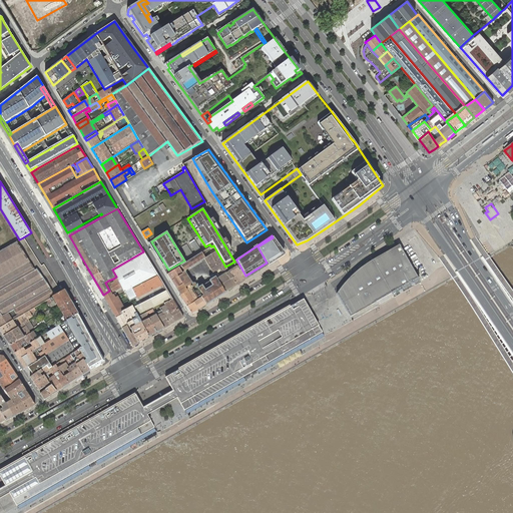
[(23,237),(19,239),(17,241),(17,242),(35,271),(36,270),(43,279),(50,289),(53,295),(60,290),(44,265),(41,266),(23,237)]
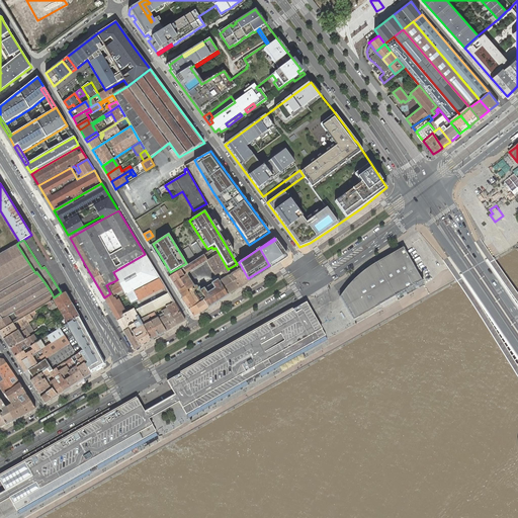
[(275,240),(260,249),(269,265),(271,268),(286,258),(286,255),(275,240)]
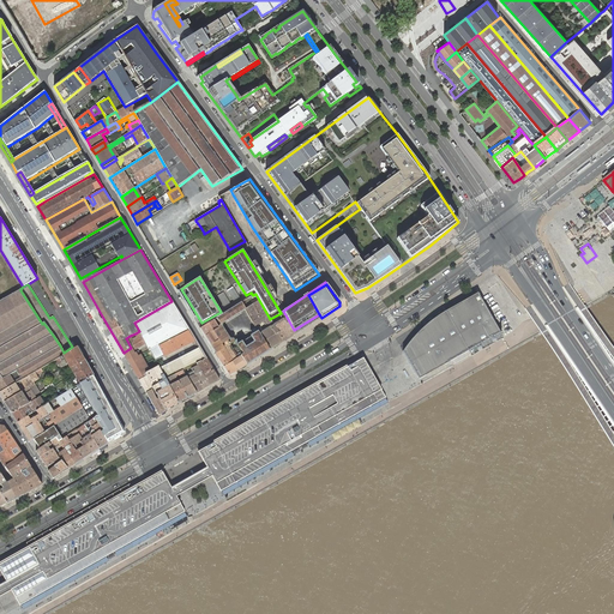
[(235,301),(241,298),(234,286),(228,289),(235,301)]
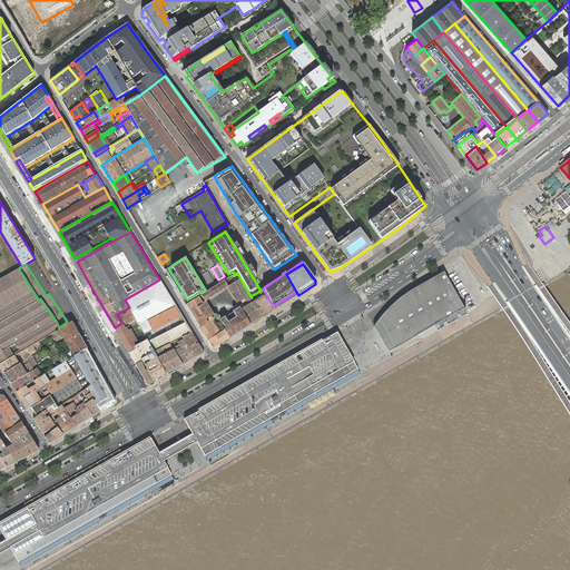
[(58,330),(60,328),(59,327),(56,321),(48,310),(40,300),(39,301),(19,269),(0,279),(0,364),(15,356),(19,353),(27,349),(32,345),(38,342),(49,335),(58,330)]
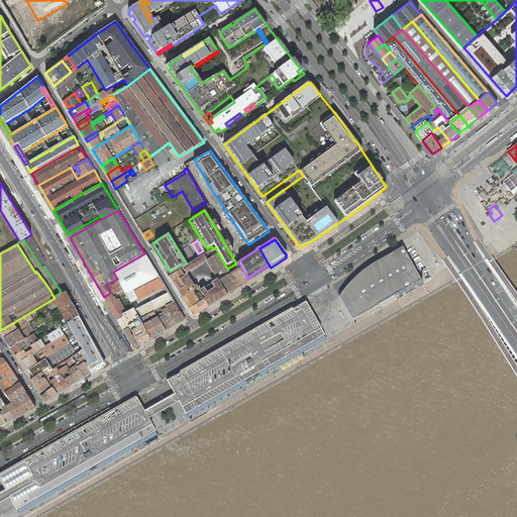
[(226,295),(238,288),(227,269),(215,247),(213,248),(207,252),(211,257),(206,261),(215,276),(226,295)]
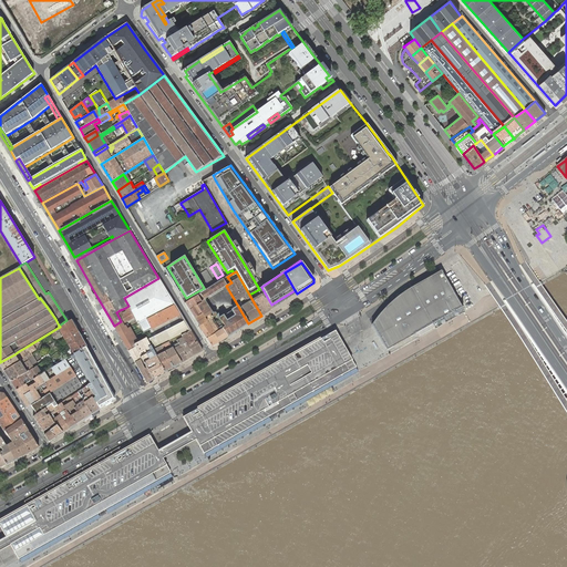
[(373,325),(387,350),(443,317),(462,307),(442,271),(425,280),(415,286),(405,291),(401,295),(394,300),(388,306),(382,311),(378,318),(373,325)]
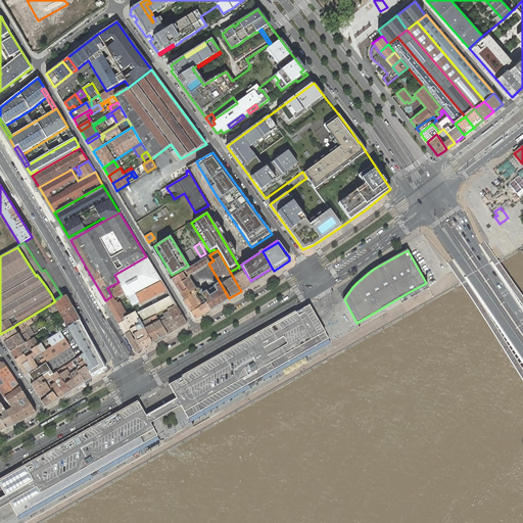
[(119,282),(124,292),(127,298),(161,281),(146,256),(114,275),(119,282)]
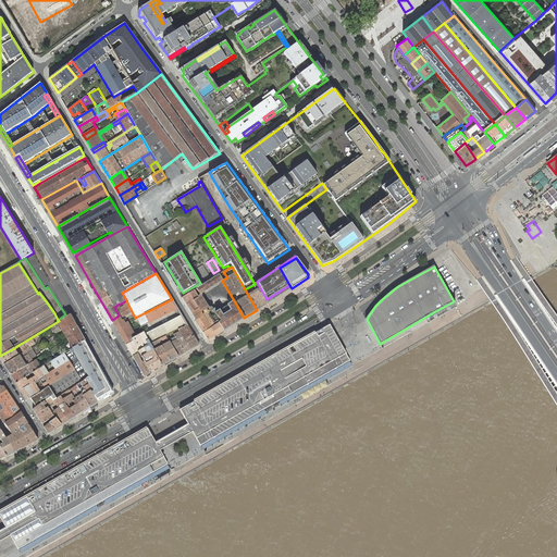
[(222,281),(219,274),(189,294),(199,309),(192,312),(196,321),(203,316),(200,312),(206,309),(208,312),(212,310),(211,308),(209,308),(201,296),(201,294),(222,281)]
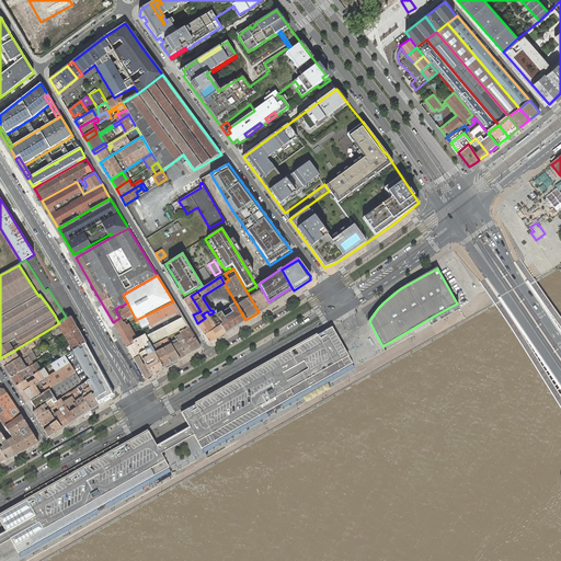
[(259,312),(271,305),(268,301),(259,284),(256,286),(247,292),(259,312)]
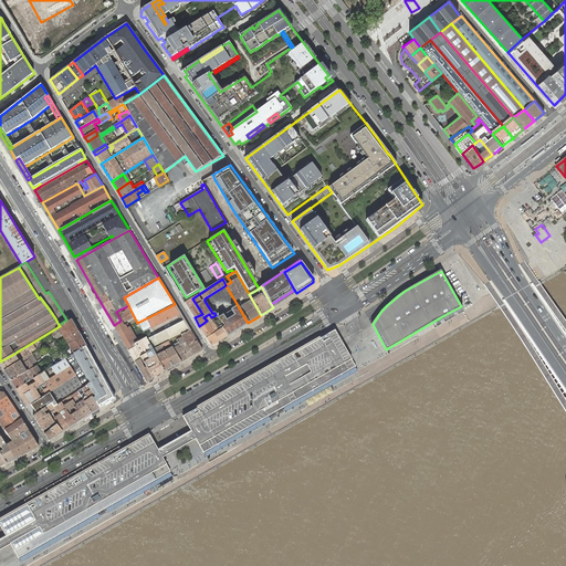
[(202,314),(192,299),(185,303),(195,318),(195,317),(202,314)]
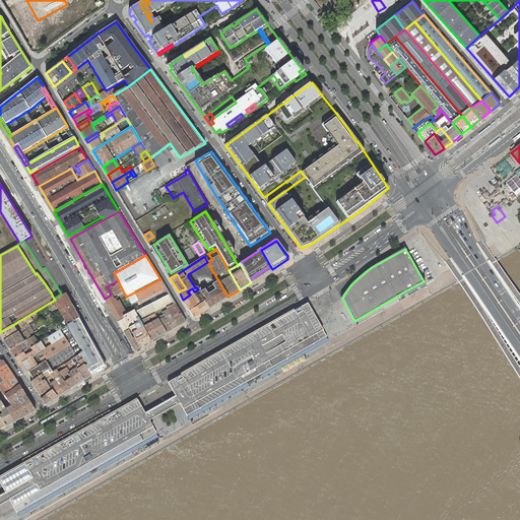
[(209,309),(228,297),(216,277),(212,280),(214,283),(202,290),(200,287),(198,288),(206,300),(204,302),(209,309)]
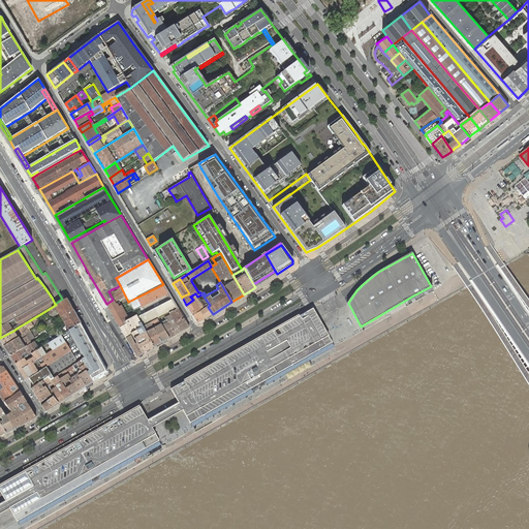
[(163,284),(128,302),(133,311),(168,292),(163,284)]
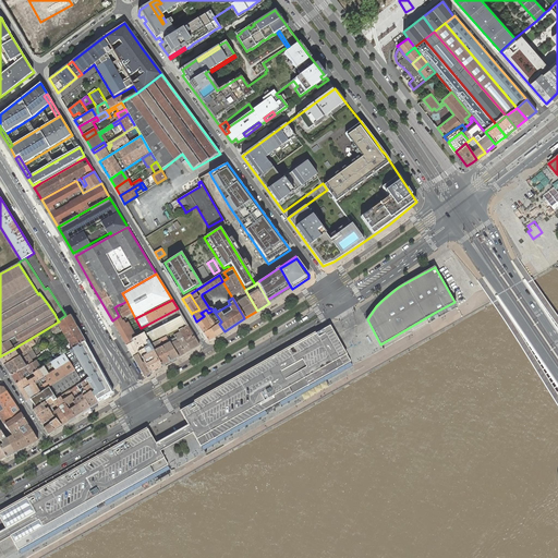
[(123,317),(132,312),(126,301),(123,303),(125,307),(121,310),(118,305),(114,307),(119,316),(120,316),(122,322),(123,320),(125,319),(123,317)]
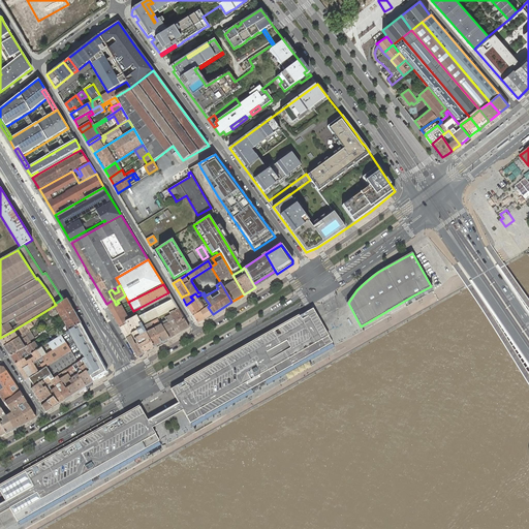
[(205,319),(213,314),(208,307),(210,305),(201,293),(201,294),(197,297),(195,293),(190,297),(193,300),(205,319)]
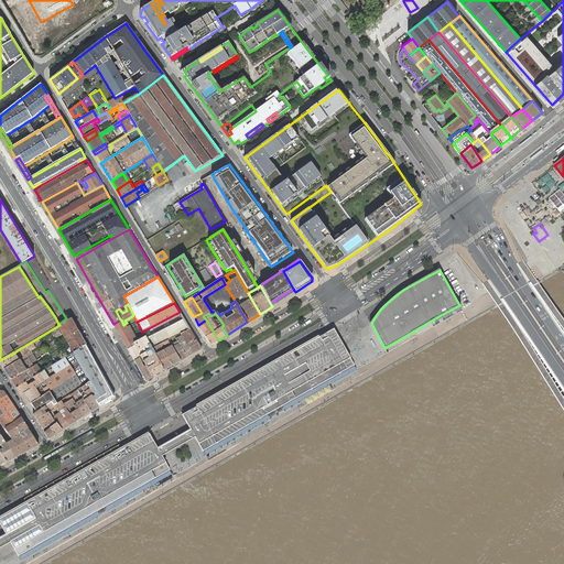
[(77,331),(71,318),(60,325),(57,326),(65,338),(67,337),(77,331)]
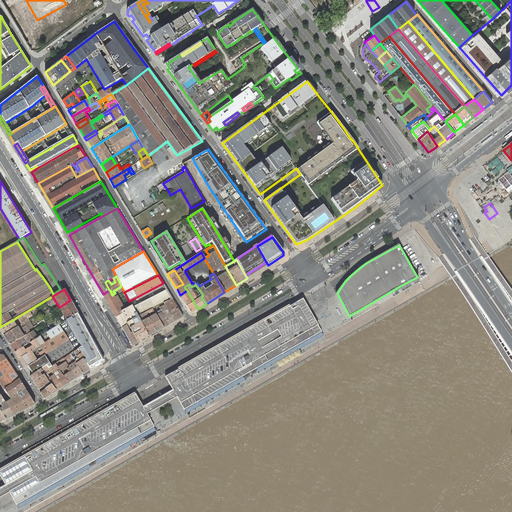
[(166,289),(133,307),(138,316),(145,312),(152,309),(158,306),(164,303),(172,298),(166,289)]
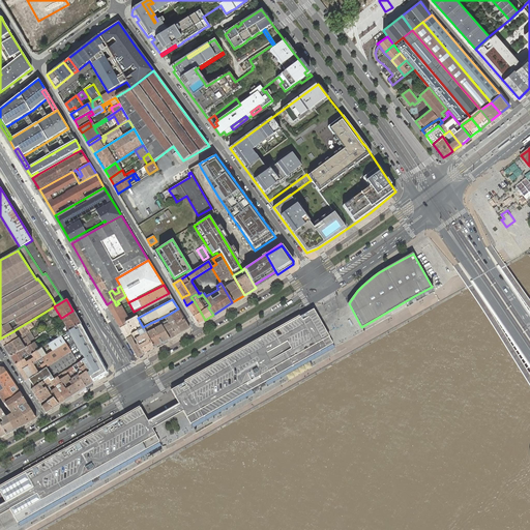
[(119,307),(117,304),(116,305),(114,300),(113,300),(107,304),(120,328),(126,325),(125,323),(128,322),(126,319),(126,318),(127,317),(121,306),(119,307)]
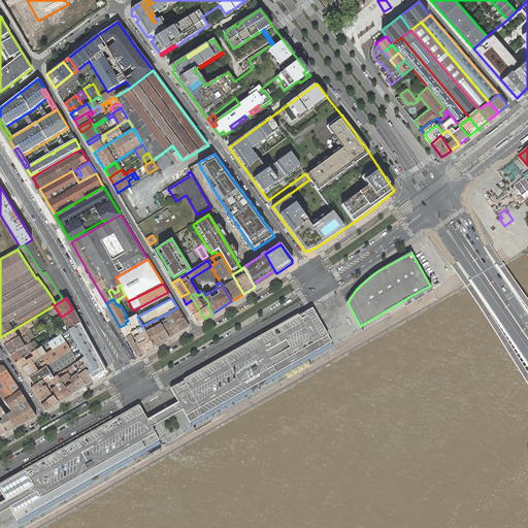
[(197,323),(204,319),(193,299),(186,304),(188,308),(197,323)]
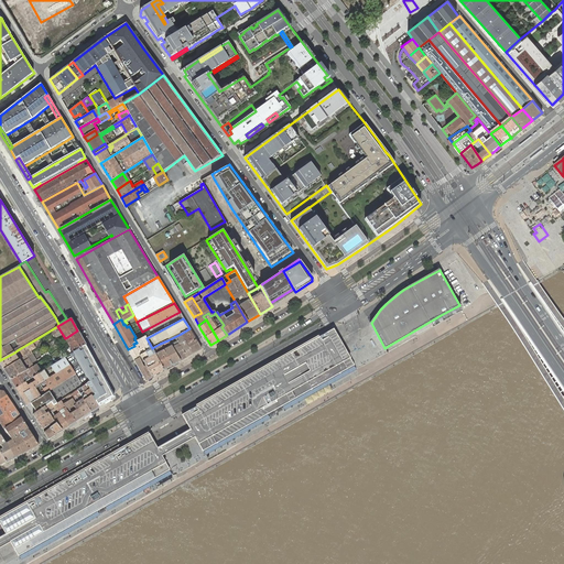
[(202,349),(190,328),(181,334),(193,355),(202,349)]
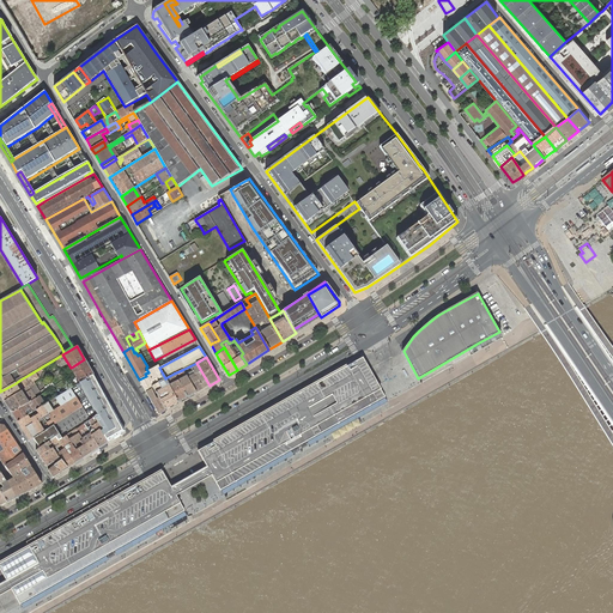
[(374,376),(363,357),(198,451),(207,467),(208,471),(211,473),(220,491),(303,443),(386,396),(374,376)]
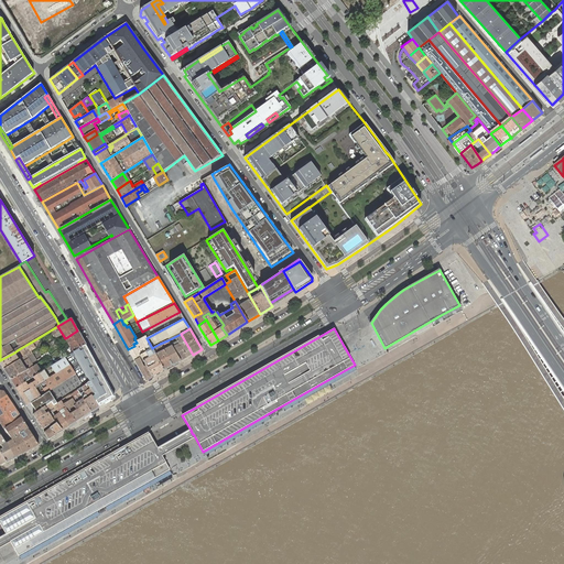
[(86,345),(77,331),(67,337),(65,338),(73,353),(76,350),(86,345)]
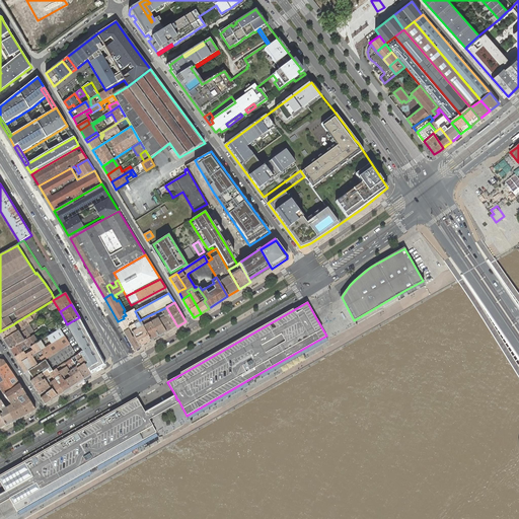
[(24,317),(28,323),(33,320),(31,317),(35,314),(35,313),(47,307),(45,305),(34,311),(29,314),(24,317)]
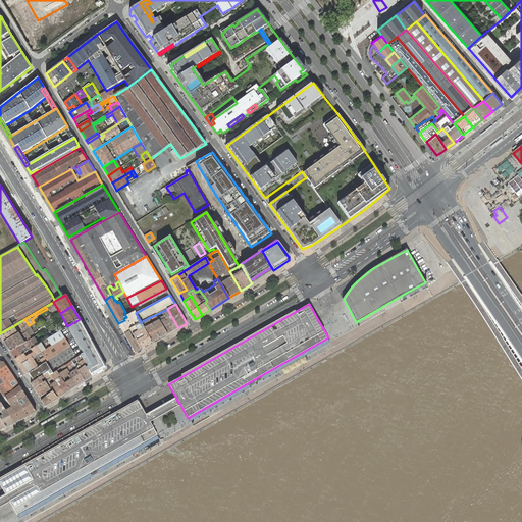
[(178,328),(167,309),(161,312),(165,318),(172,331),(178,328)]
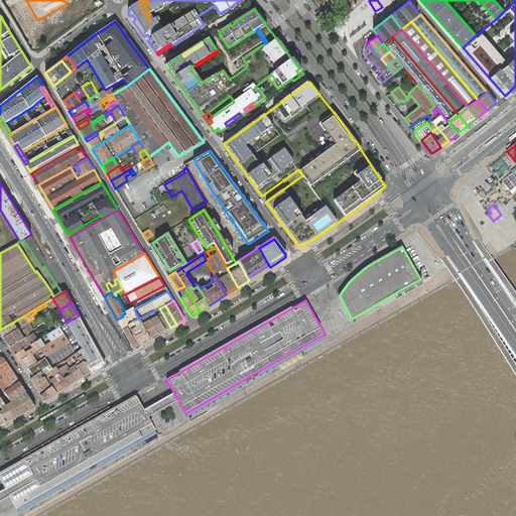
[(134,309),(133,308),(125,313),(122,314),(123,316),(129,327),(131,330),(139,345),(150,339),(139,318),(134,309)]
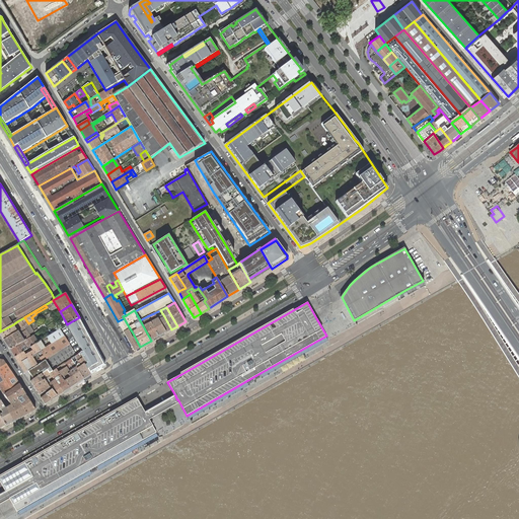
[(158,319),(154,313),(147,316),(158,337),(166,332),(158,319)]
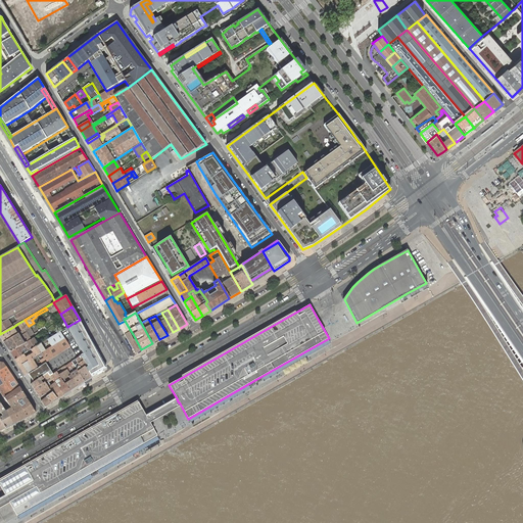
[(159,339),(148,319),(141,323),(152,343),(159,339)]
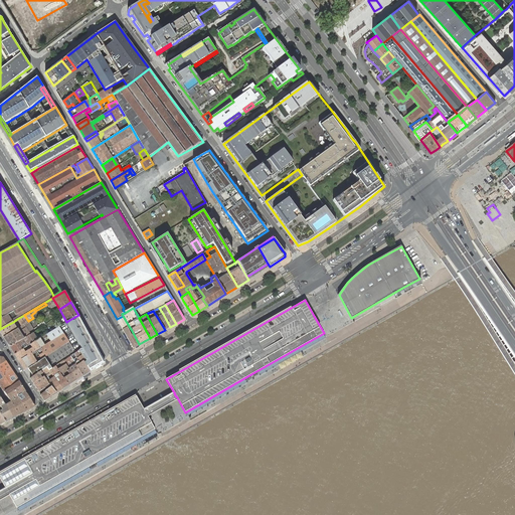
[(170,327),(163,314),(157,317),(165,330),(170,327)]
